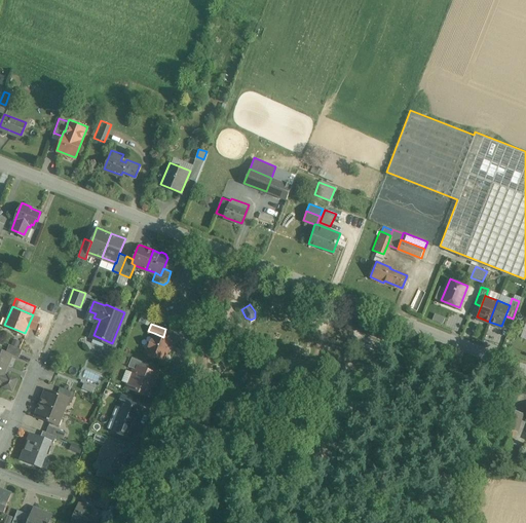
[(163,337),(154,333),(147,351),(148,352),(149,355),(153,356),(155,355),(163,359),(171,340),(163,337)]
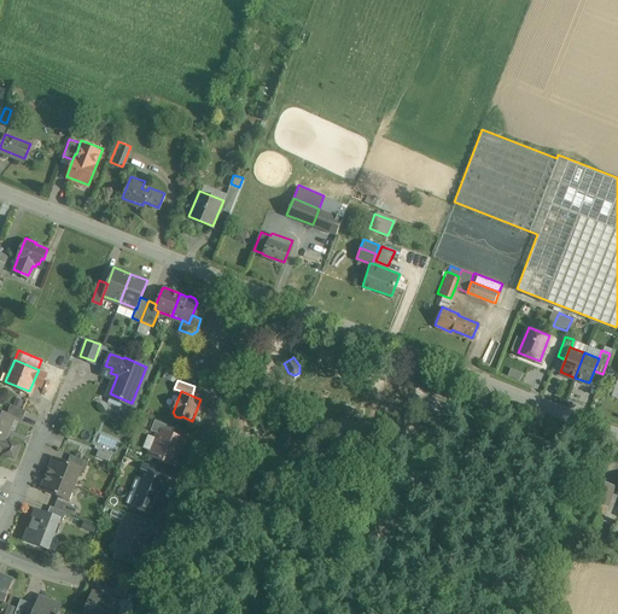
[(25,409),(11,403),(7,410),(23,416),(25,409)]
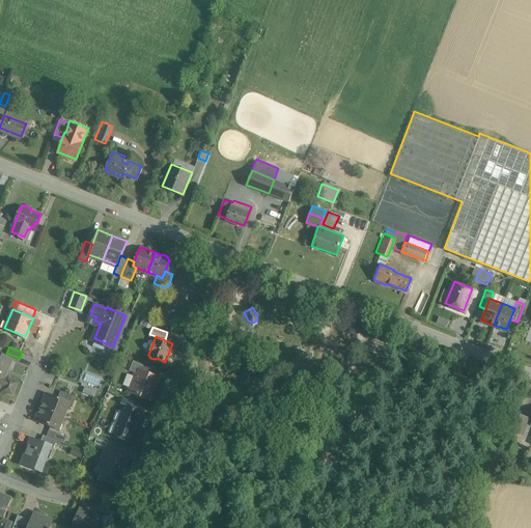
[(10,358),(0,353),(0,384),(3,386),(2,389),(11,393),(17,381),(7,377),(6,380),(2,378),(10,358)]
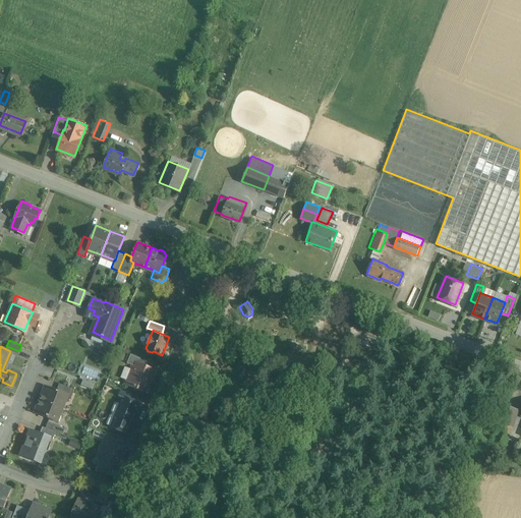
[(148,359),(130,352),(127,361),(134,364),(135,361),(146,364),(148,359)]
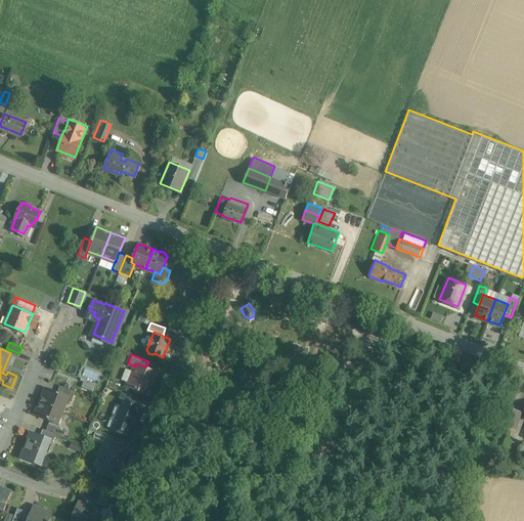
[(146,366),(136,363),(135,366),(133,373),(135,374),(132,380),(131,379),(128,386),(135,388),(135,389),(142,392),(142,391),(148,393),(158,372),(146,366)]
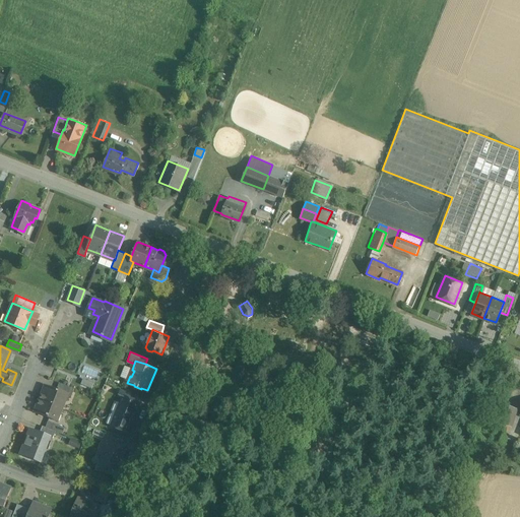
[(91,386),(93,380),(82,377),(80,383),(91,386)]
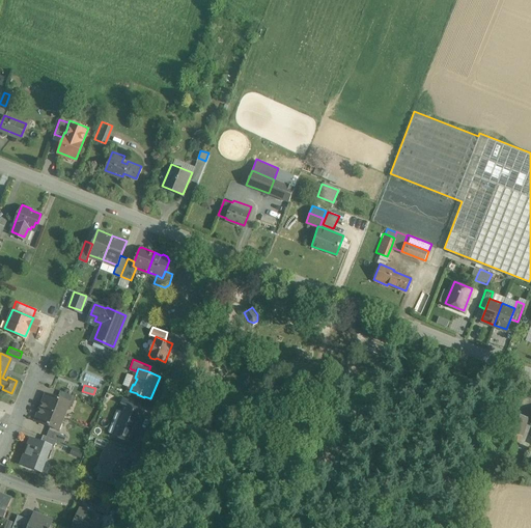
[(76,395),(60,389),(57,396),(68,401),(73,403),(76,395)]
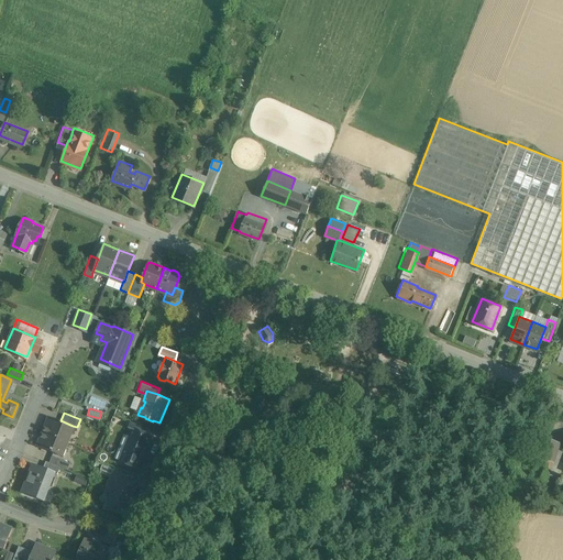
[(61,420),(48,416),(43,431),(67,441),(73,426),(61,420)]
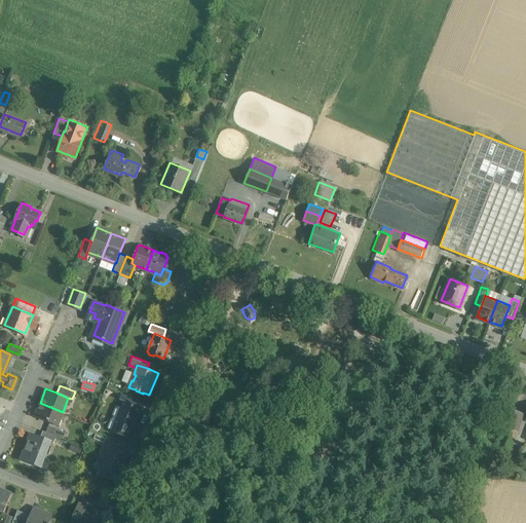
[(124,400),(112,430),(129,436),(141,406),(124,400)]
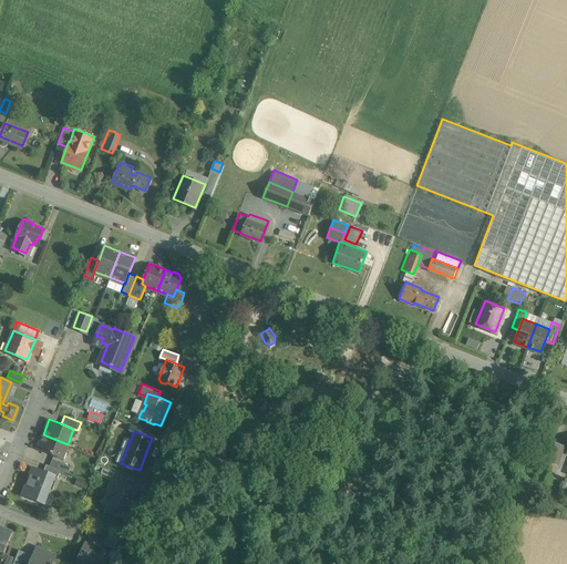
[(68,444),(43,434),(38,448),(62,458),(68,444)]
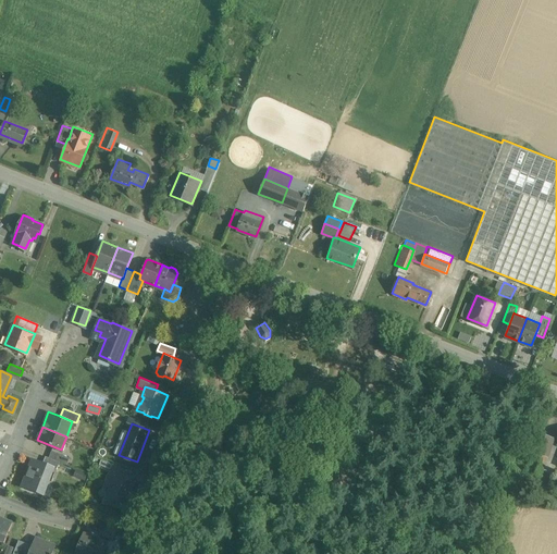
[(553,436),(537,432),(536,435),(537,435),(533,450),(534,451),(534,450),(546,454),(547,454),(553,436)]
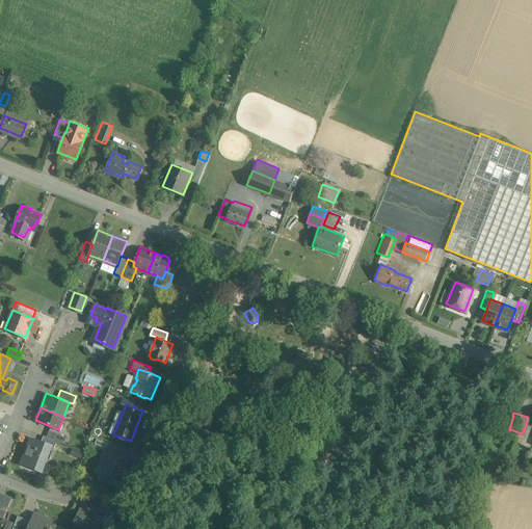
[(67,435),(49,428),(47,435),(56,440),(63,442),(67,435)]
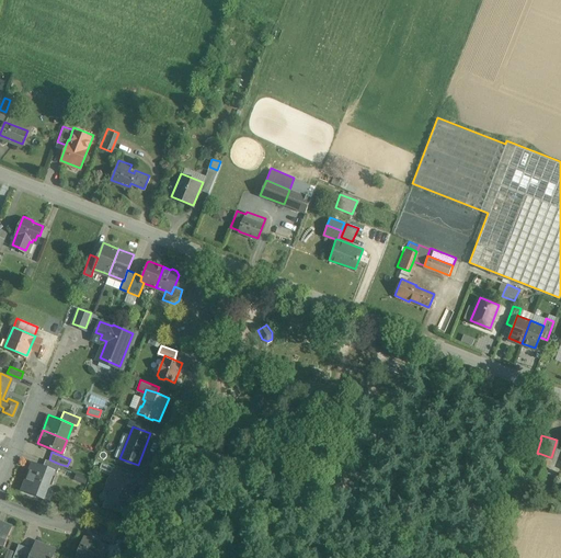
[(550,457),(538,453),(538,454),(531,473),(544,477),(550,457)]
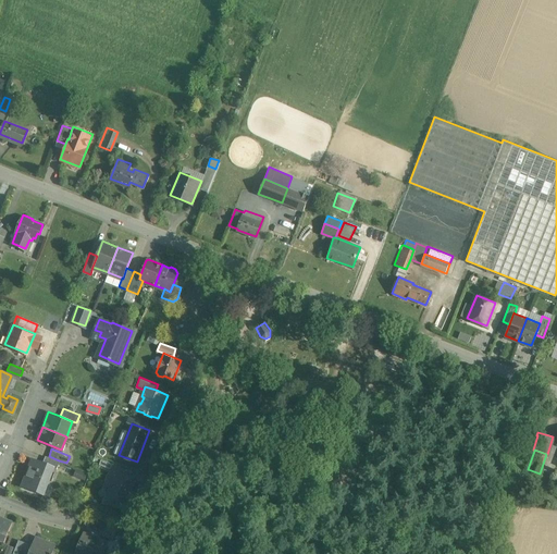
[(59,460),(49,456),(46,463),(53,466),(57,467),(59,460)]
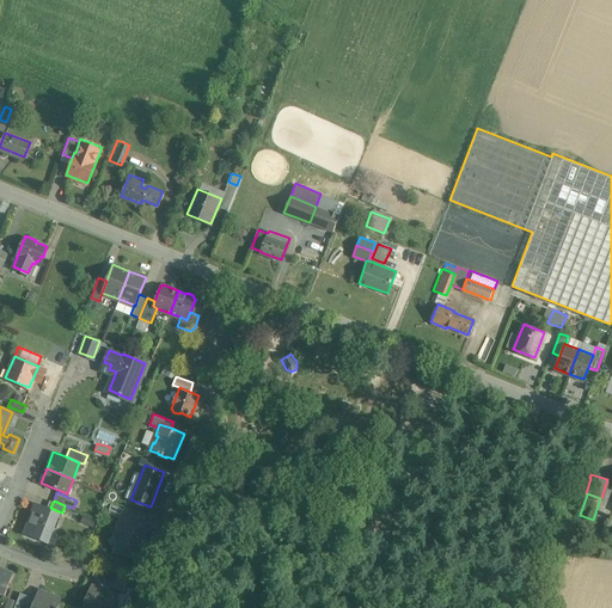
[(50,508),(36,503),(24,533),(47,541),(59,511),(50,508)]
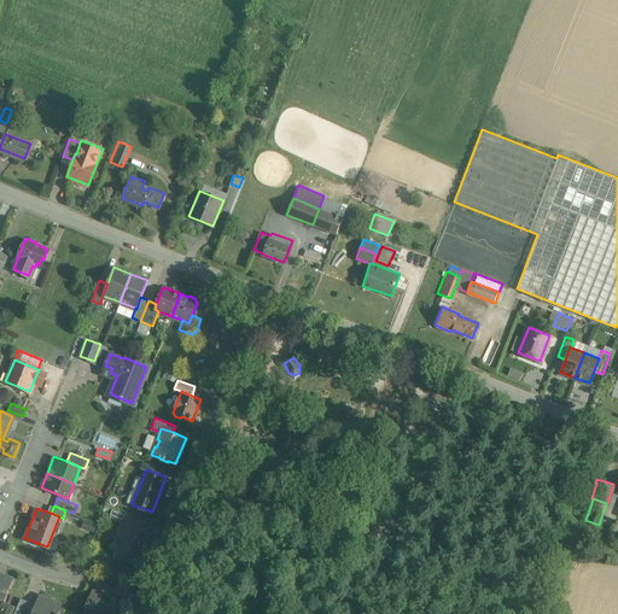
[(83,516),(80,524),(93,528),(97,521),(83,516)]
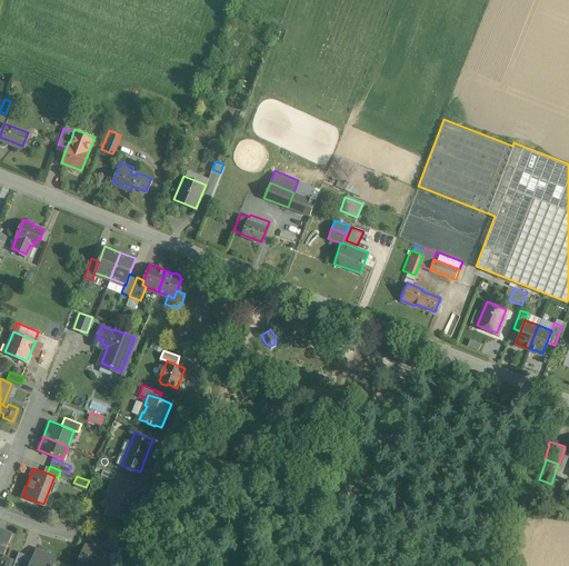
[(138,487),(115,478),(110,492),(115,494),(108,512),(122,517),(127,515),(138,487)]
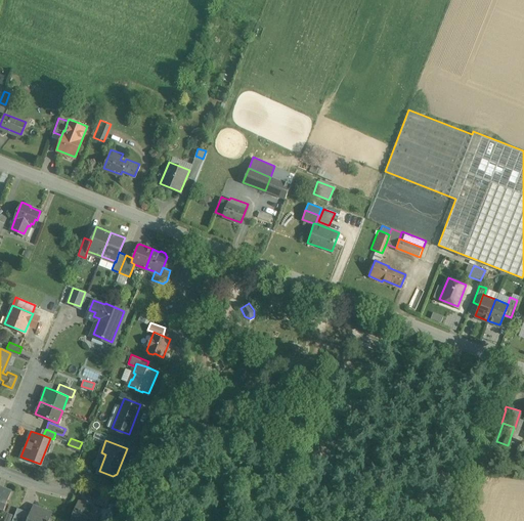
[(2,487),(0,486),(0,507),(3,509),(11,490),(2,486),(2,487)]
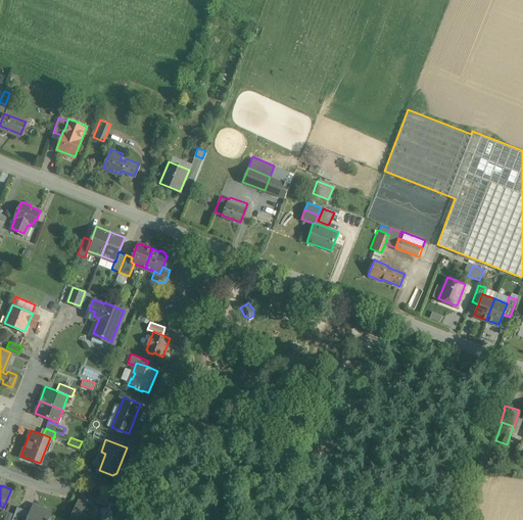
[(109,495),(98,491),(94,503),(105,507),(109,495)]
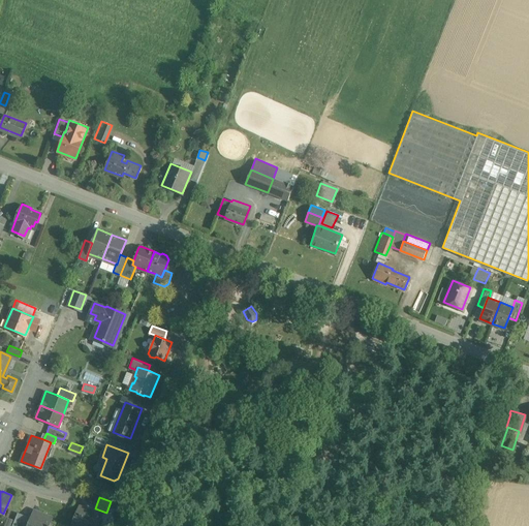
[(48,525),(52,517),(33,509),(26,525),(48,525)]
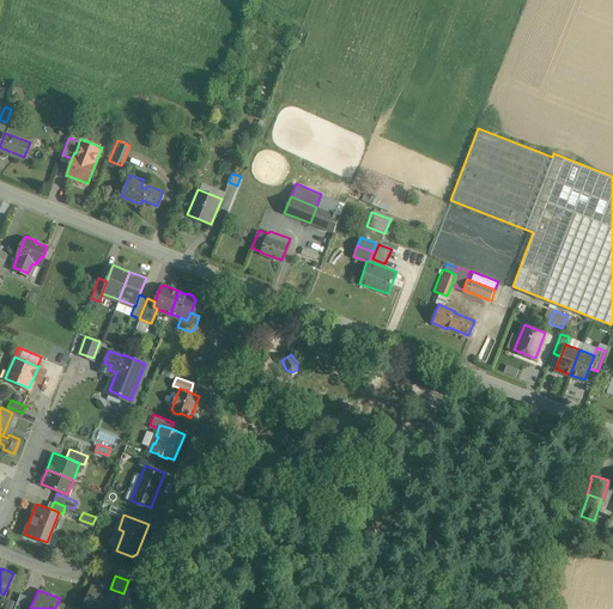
[(25,608),(30,600),(19,595),(13,608),(16,608),(25,608)]
